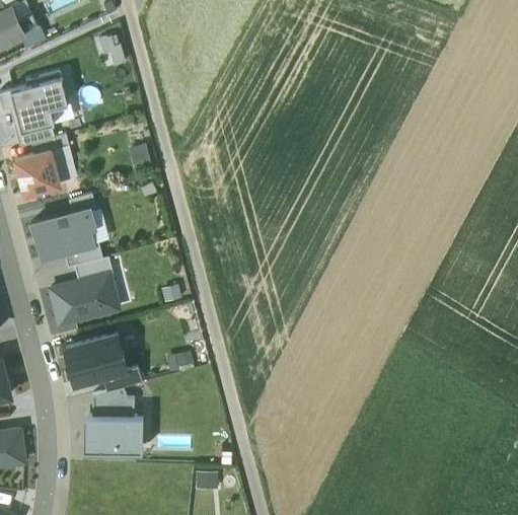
[(0,13),(0,45),(19,35),(23,33),(12,8),(6,11),(0,13)]
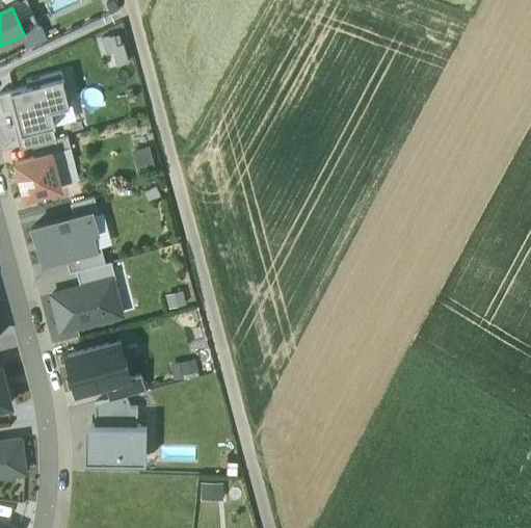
[(105,71),(128,68),(123,36),(100,40),(105,71)]
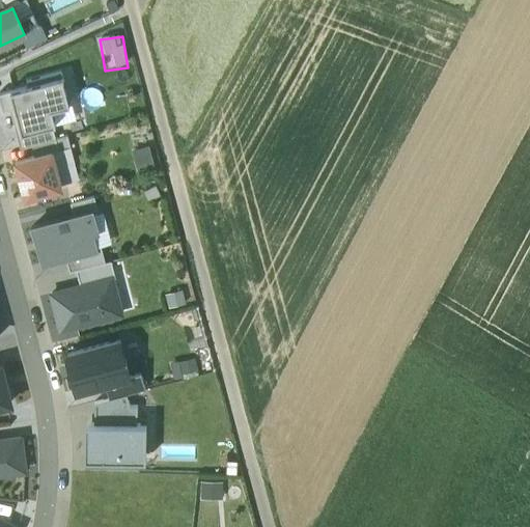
[(17,109),(24,136),(55,128),(57,128),(53,111),(72,107),(63,74),(27,82),(29,88),(0,94),(0,98),(4,113),(17,109)]
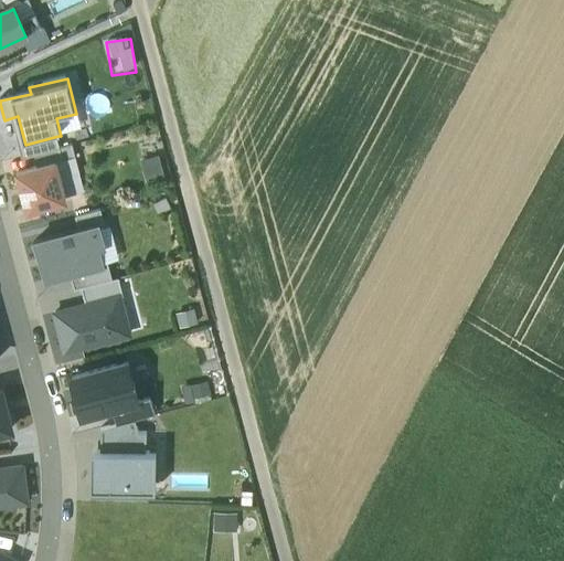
[(35,158),(63,150),(59,136),(25,145),(29,159),(35,158)]
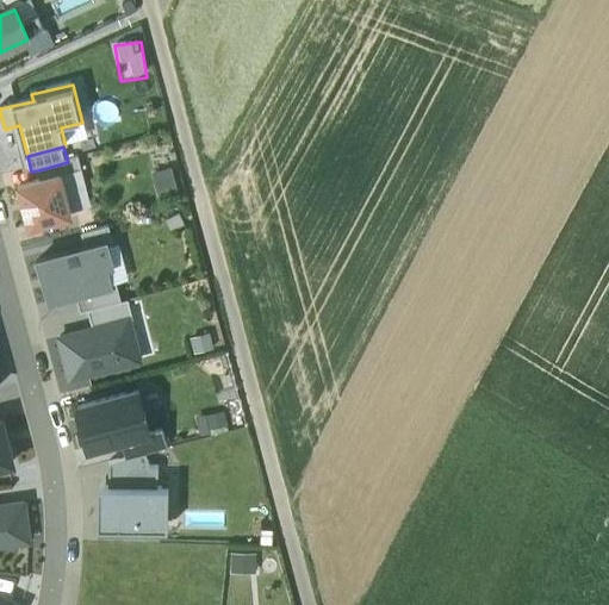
[(38,170),(42,184),(82,173),(79,160),(68,162),(38,170)]
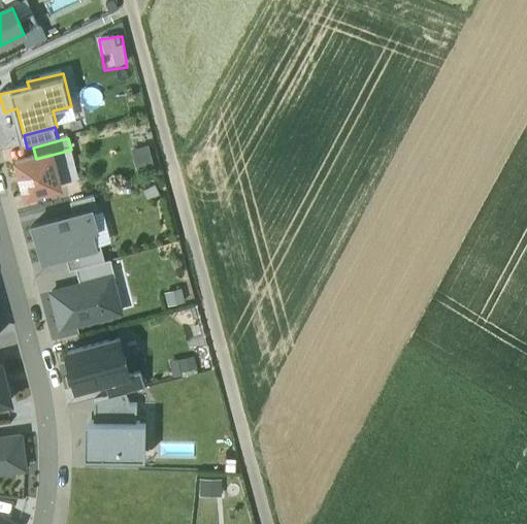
[(136,165),(151,163),(149,148),(134,150),(136,165)]
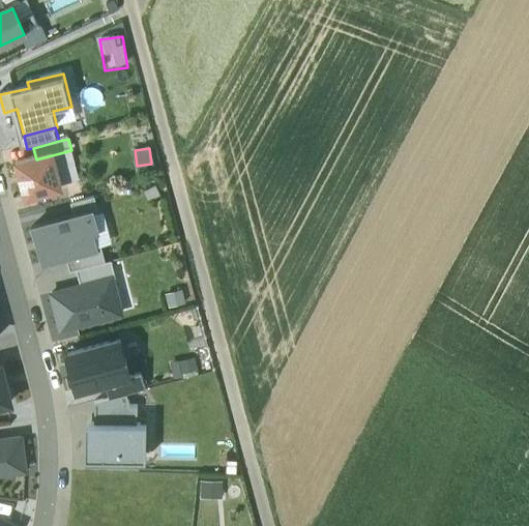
[(53,155),(18,165),(27,199),(62,190),(53,155)]
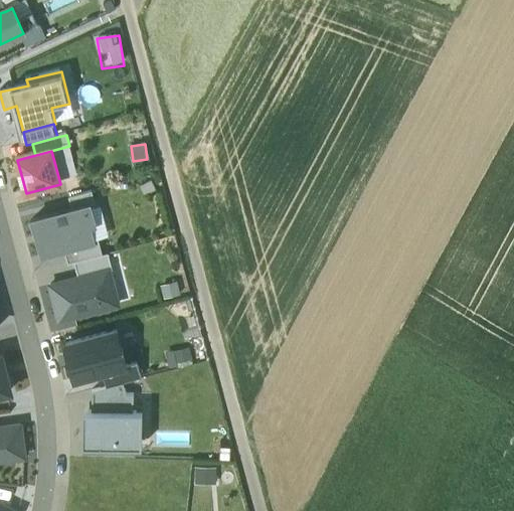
[(93,194),(69,199),(72,211),(90,207),(91,210),(97,209),(93,194)]
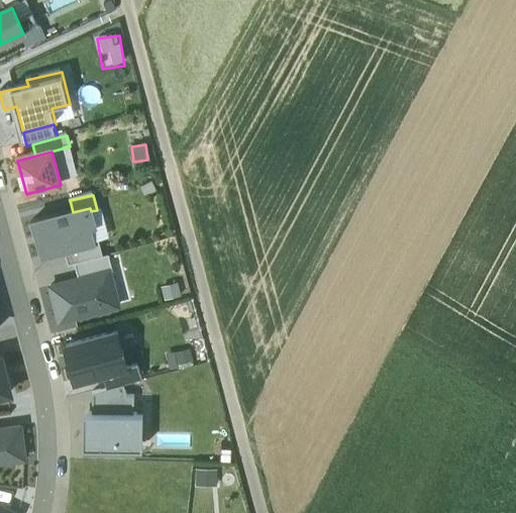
[(73,212),(34,222),(43,260),(66,253),(95,246),(91,230),(96,228),(91,211),(90,208),(73,212)]
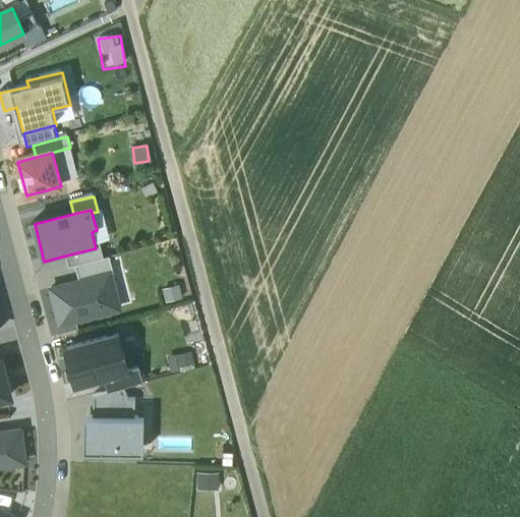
[(96,248),(66,255),(69,269),(75,267),(105,260),(102,246),(96,248)]
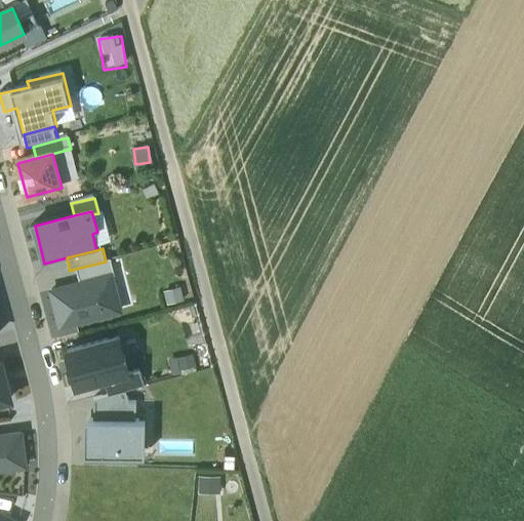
[(106,262),(76,269),(81,286),(112,278),(115,277),(111,261),(106,262)]
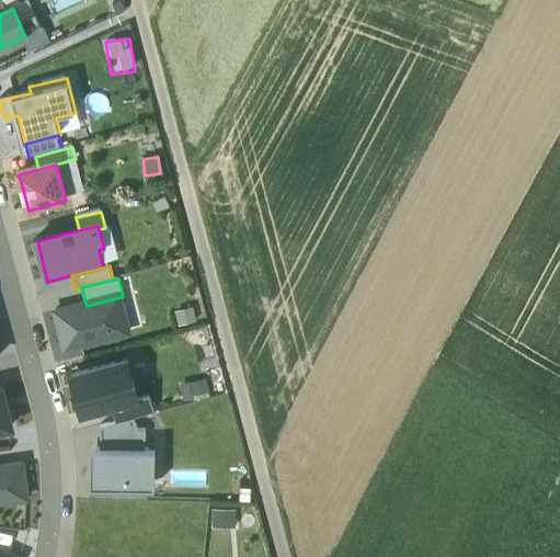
[(87,306),(55,314),(65,352),(129,336),(120,297),(87,306)]
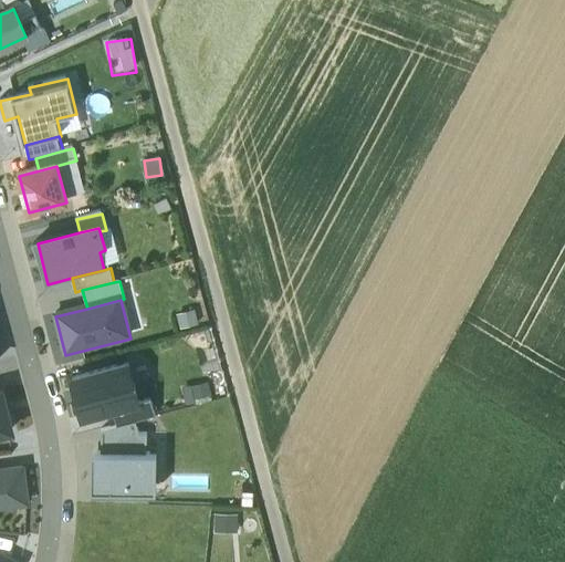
[(113,410),(138,404),(128,366),(74,380),(84,418),(113,410)]
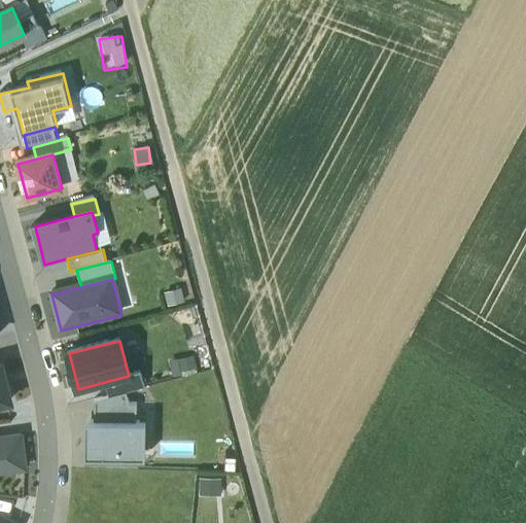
[(0,364),(0,405),(11,403),(2,365),(0,364)]
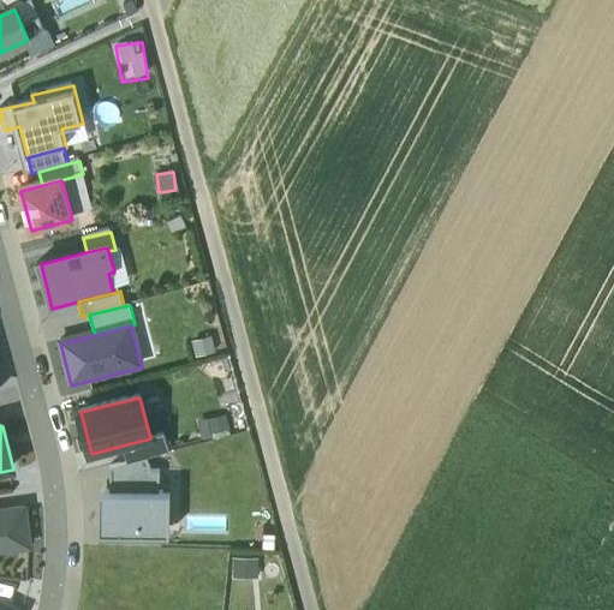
[(165,435),(150,438),(123,446),(127,465),(148,459),(170,454),(165,435)]
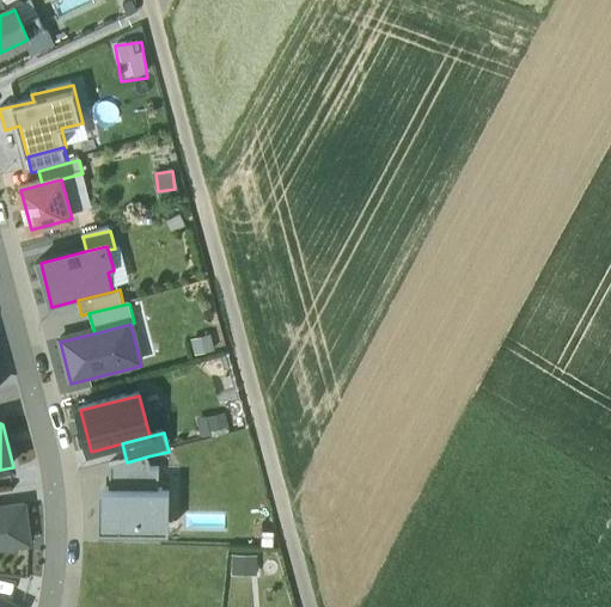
[(111,466),(111,491),(159,492),(160,471),(150,471),(147,457),(127,463),(111,466)]
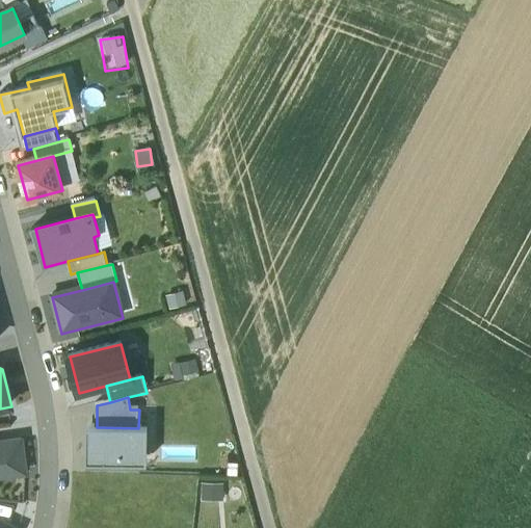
[(97,427),(85,427),(85,465),(147,465),(148,428),(138,428),(97,427)]
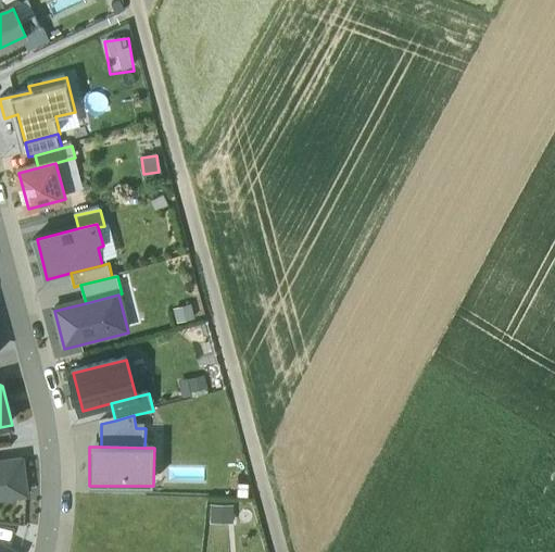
[(0,464),(0,499),(27,496),(23,462),(0,464)]
